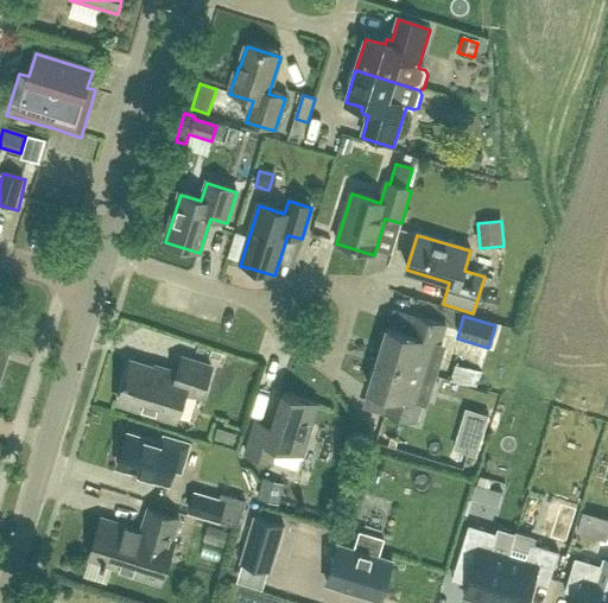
[(378,360),(419,373),(425,351),(437,355),(445,328),(417,318),(411,337),(387,330),(378,360)]
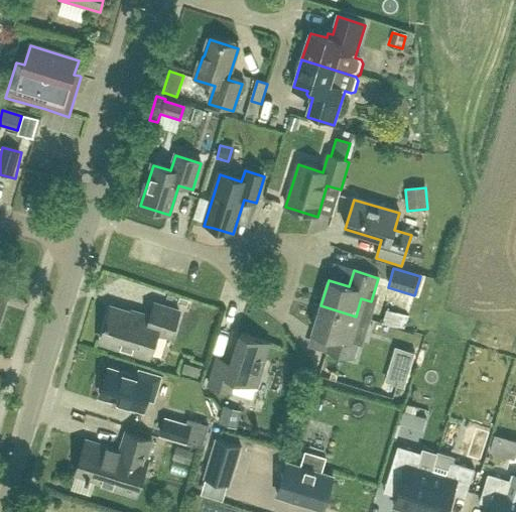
[(171,339),(179,313),(154,305),(150,318),(140,315),(139,317),(111,308),(106,326),(107,327),(102,344),(149,359),(157,334),(171,339)]
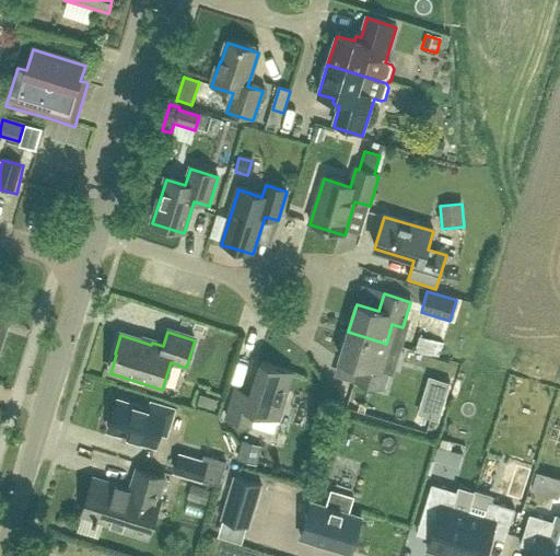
[(380,362),(386,344),(348,332),(339,360),(361,367),(356,383),(383,392),(391,367),(380,362)]
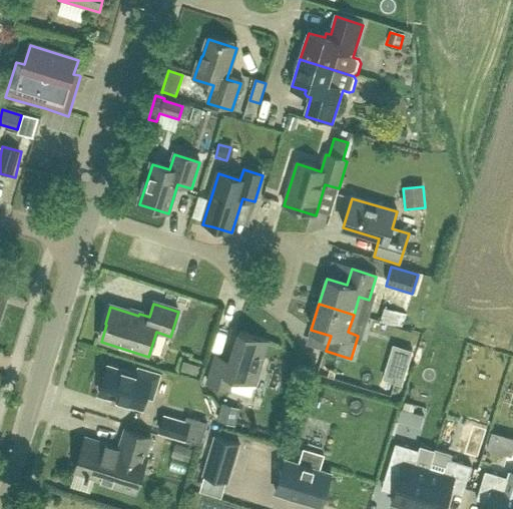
[(379,323),(396,328),(401,329),(405,316),(383,310),(379,323)]
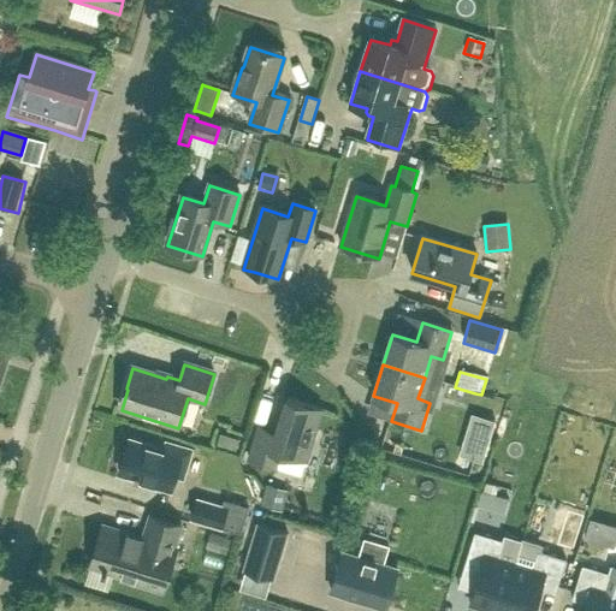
[(306,462),(321,411),(286,401),(276,434),(259,429),(249,462),(277,470),(301,478),(306,462)]
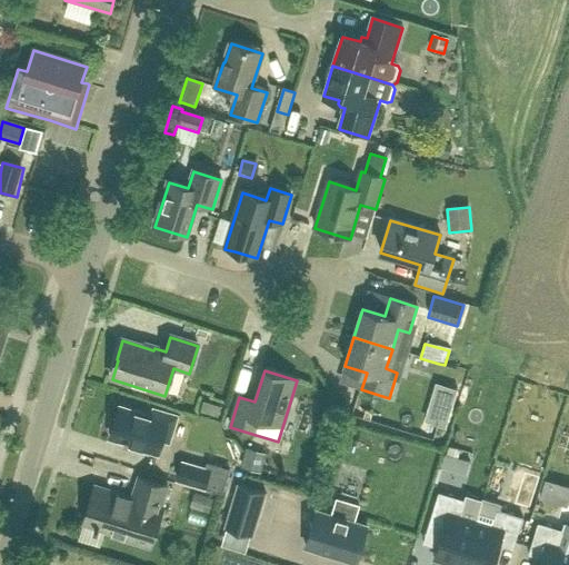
[(152,417),(120,407),(110,439),(138,447),(137,449),(158,456),(162,442),(169,444),(177,418),(153,410),(152,417)]
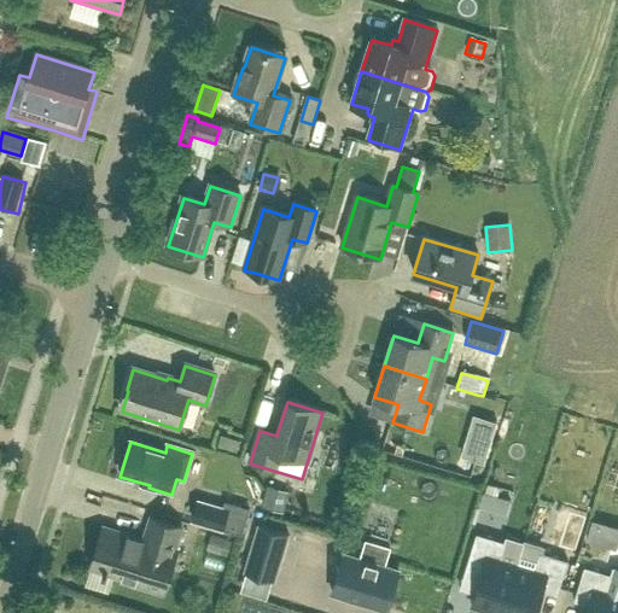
[(484,466),(488,451),(467,445),(464,459),(484,466)]
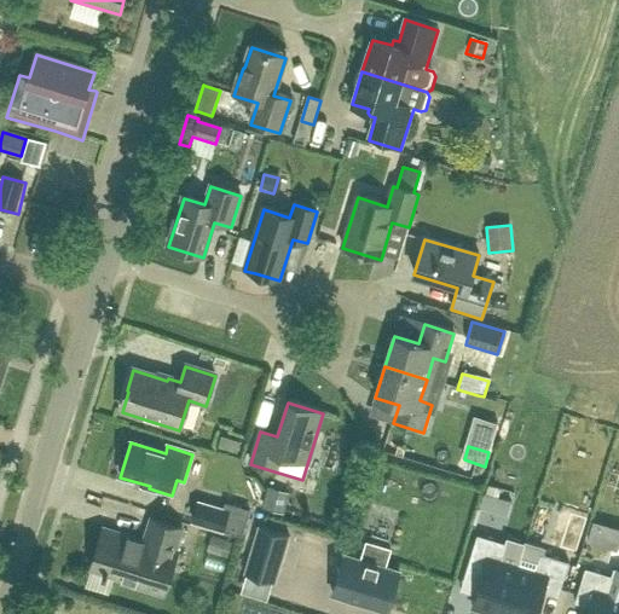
[(495,527),(508,482),(491,478),(478,521),(495,527)]
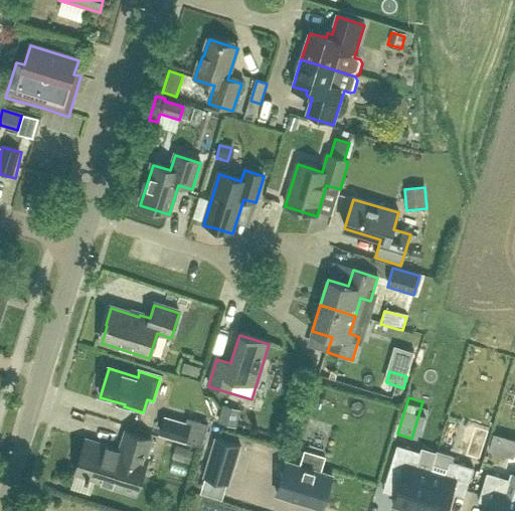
[(222,408),(218,426),(235,430),(240,413),(222,408)]
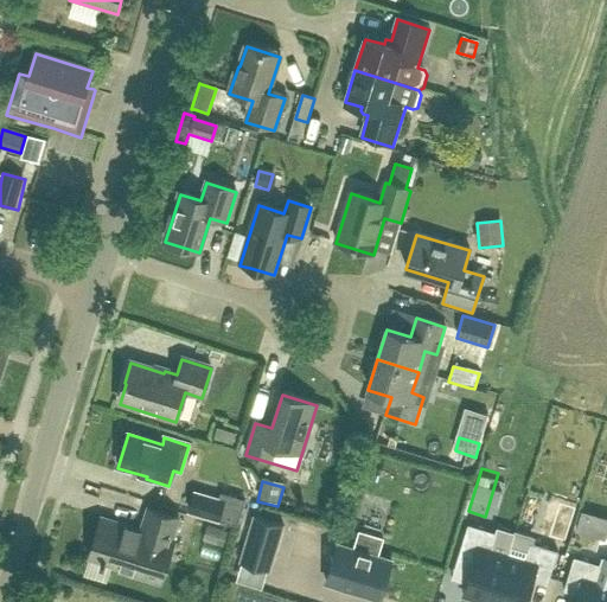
[(246,503),(241,501),(221,495),(218,501),(195,494),(189,513),(218,522),(232,526),(238,529),(246,503)]
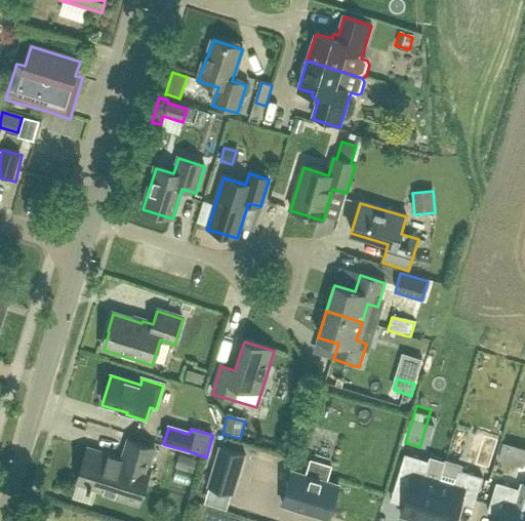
[(148,469),(154,449),(128,441),(123,462),(87,450),(77,483),(114,494),(113,497),(138,506),(150,470),(148,469)]
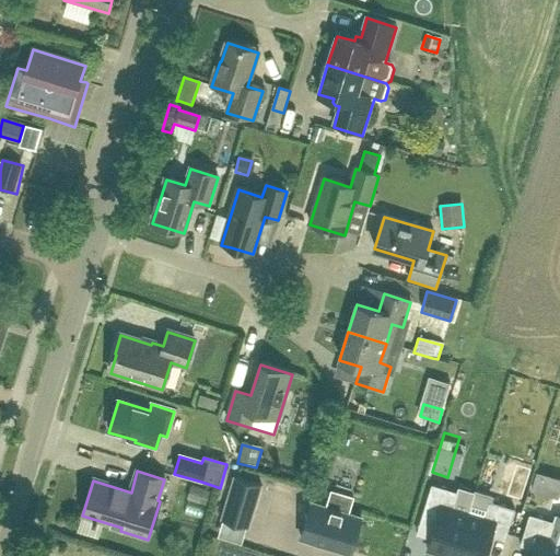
[(559,483),(536,476),(532,490),(557,498),(559,485),(559,483)]
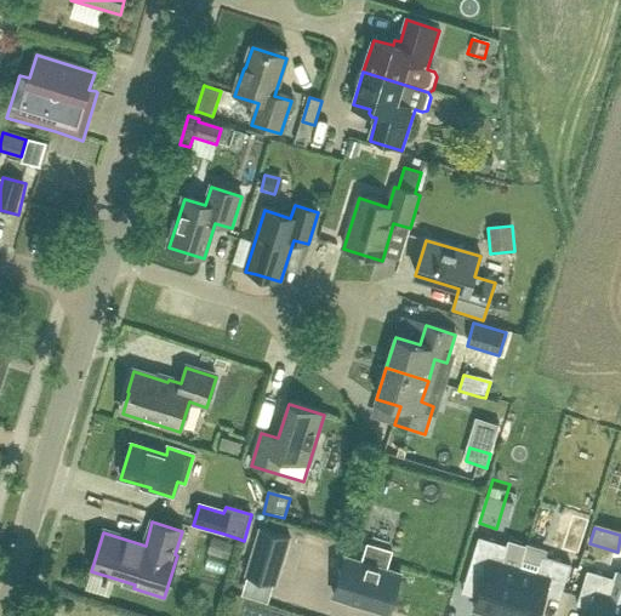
[(275,586),(289,540),(260,530),(245,576),(275,586)]
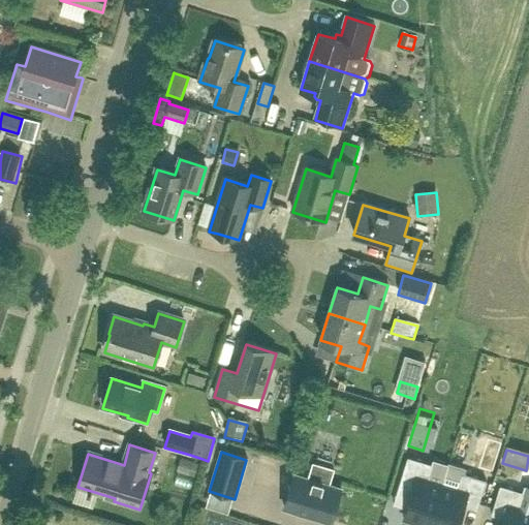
[(407,459),(398,488),(412,492),(403,522),(410,524),(418,524),(431,524),(443,482),(448,466),(433,462),(431,466),(407,459)]
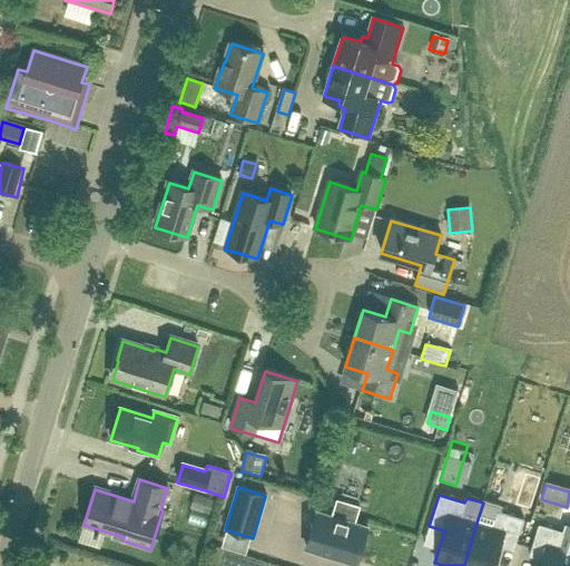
[(514,508),(530,513),(533,500),(519,496),(514,508)]
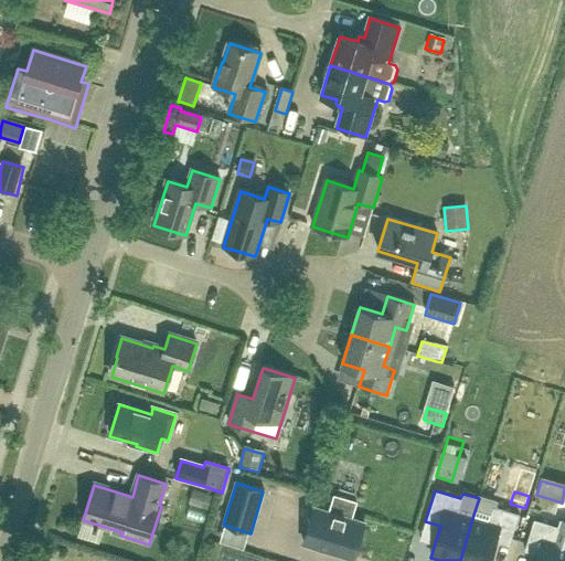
[(351,519),(355,504),(334,497),(330,514),(313,508),(304,544),(321,550),(322,548),(331,550),(331,552),(353,560),(364,524),(351,519)]
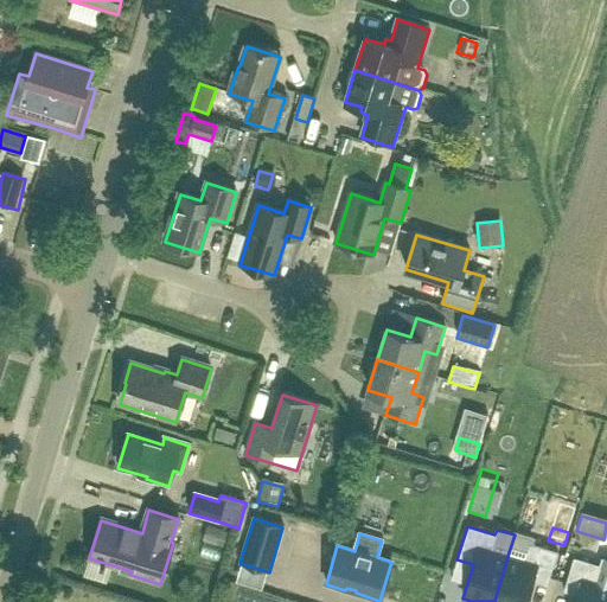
[(509,552),(494,601),(526,601),(532,583),(547,588),(557,554),(532,545),(535,539),(515,533),(515,535),(509,552)]
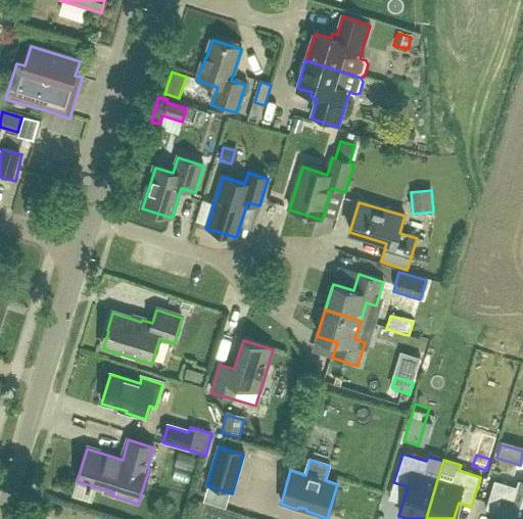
[(494,481),(485,511),(497,514),(496,518),(522,518),(522,483),(519,482),(517,488),(494,481)]
